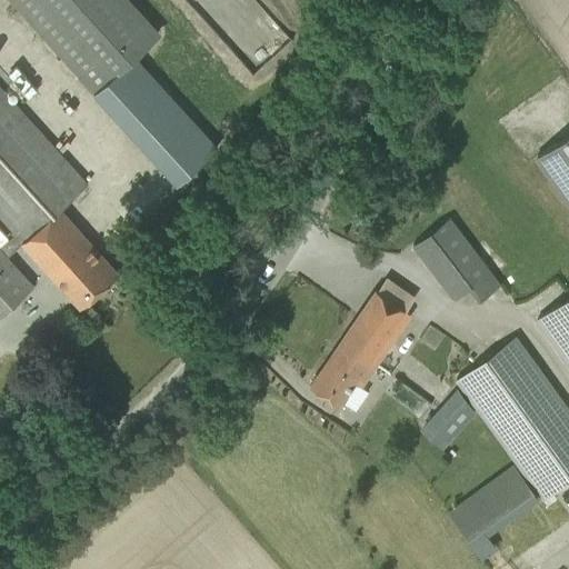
[(156,37),(121,0),(9,0),(177,183),(217,148),(133,57),(156,37)]
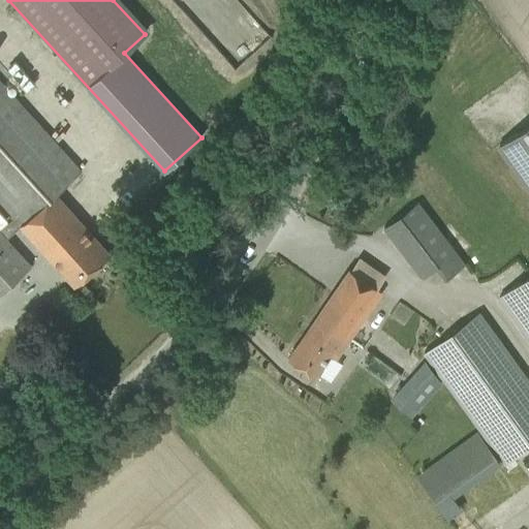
[(0,204),(12,218),(20,226),(74,286),(110,254),(56,194),(81,172),(66,156),(0,82),(0,204)]
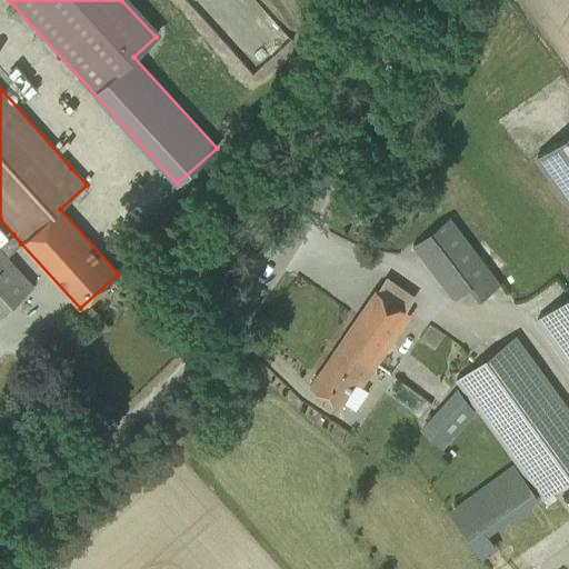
[(568,131),(537,156),(568,200),(568,131)]
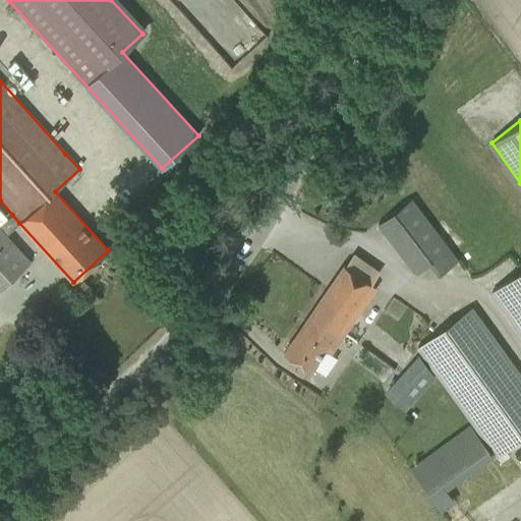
[(378,224),(390,240),(416,274),(426,267),(435,278),(458,261),(410,199),(378,224)]
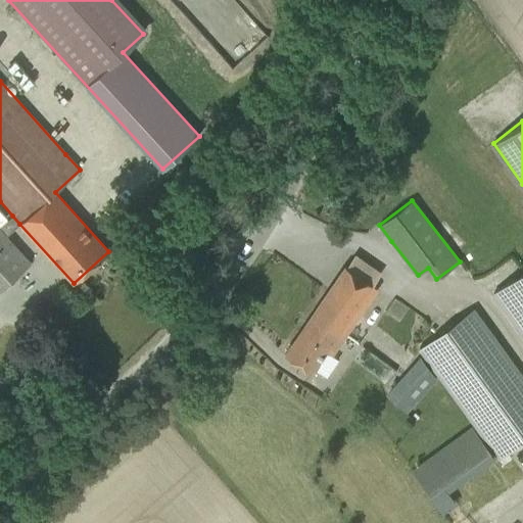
[(0,290),(29,265),(4,238),(19,224),(12,216),(0,227),(0,290)]
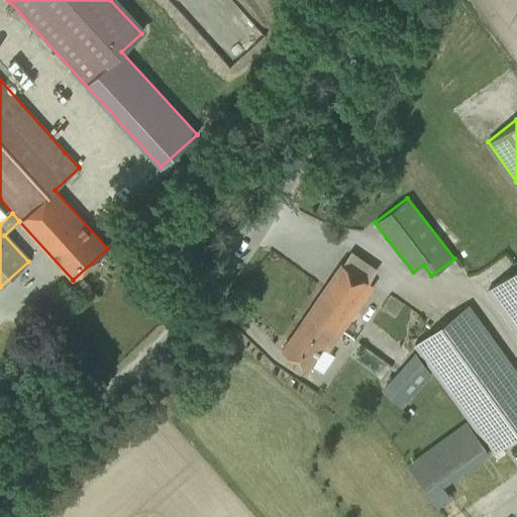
[(369,282),(377,271),(350,253),(343,265),(341,264),(281,350),(307,369),(322,347),(327,350),(373,285),(369,282)]
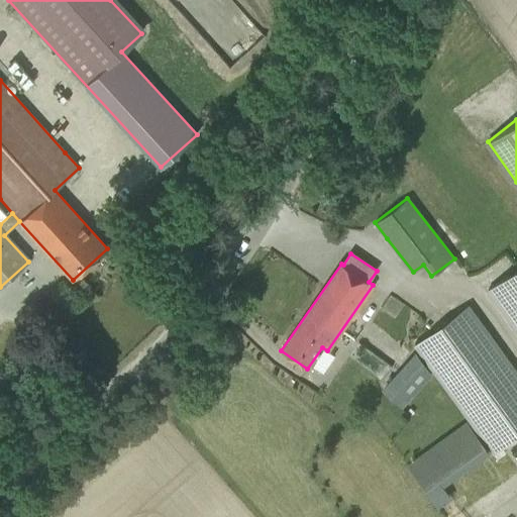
[(516,269),(487,291),(516,332),(516,269)]
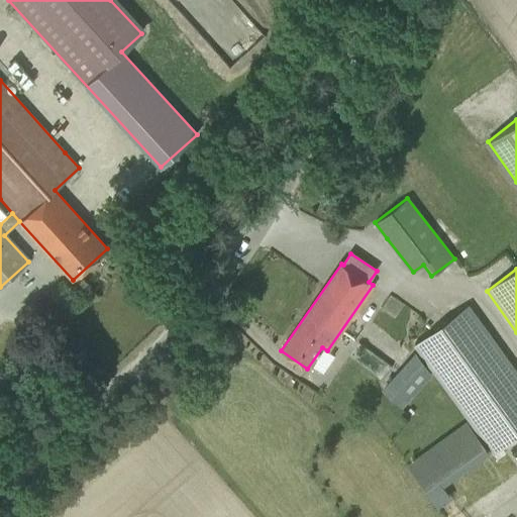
[(414,345),(493,453),(516,435),(516,372),(469,306),(414,345)]
